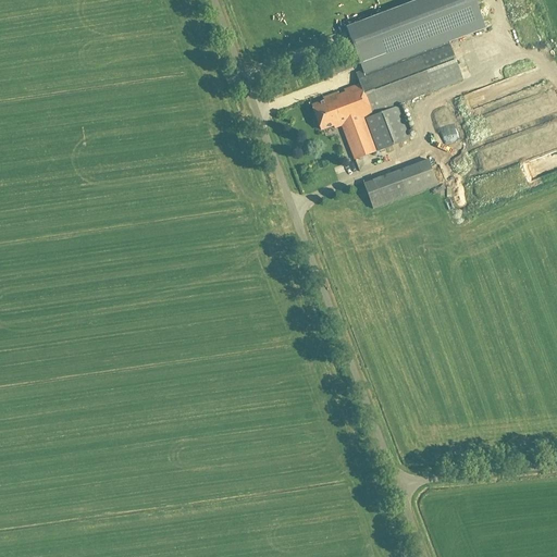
[(420,0),(347,28),(363,71),(446,39),(483,26),(473,0),(420,0)]
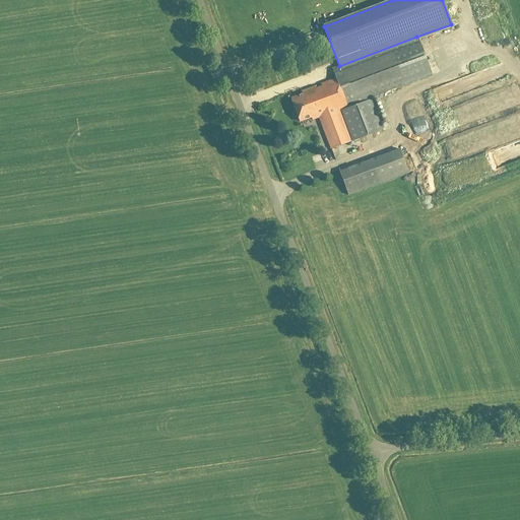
[(331,69),(335,78),(320,84),(321,86),(316,88),(315,86),(304,90),(305,94),(289,100),(299,123),(311,118),(312,120),(318,118),(330,149),(381,130),(370,99),(431,75),(416,37),(339,66),(338,67),(331,69)]
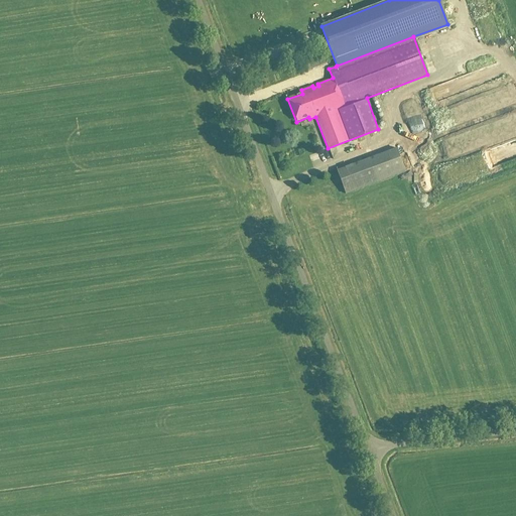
[(331,60),(326,49),(307,56),(311,68),(331,60)]
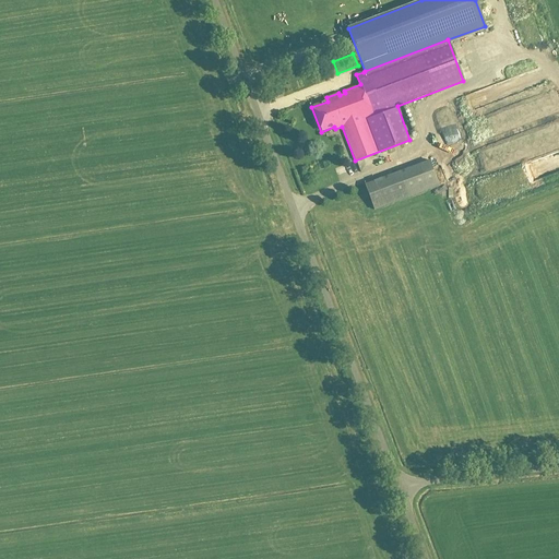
[(513,69),(516,78),(539,70),(536,61),(513,69)]
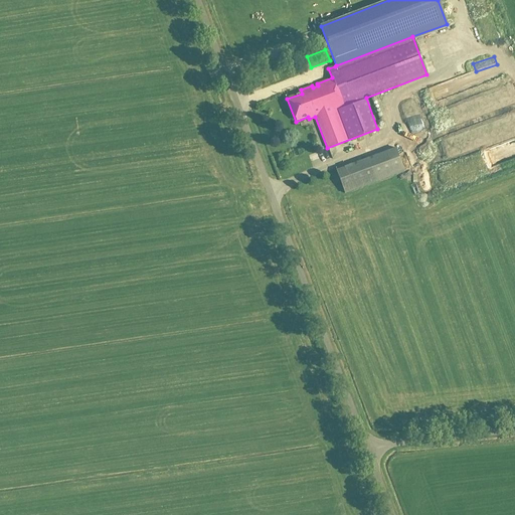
[(255,95),(265,95),(265,83),(255,83),(255,95)]
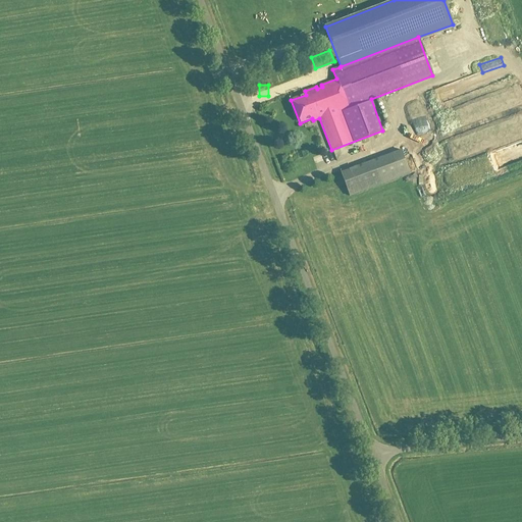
[(401,150),(341,172),(349,196),(410,173),(401,150)]
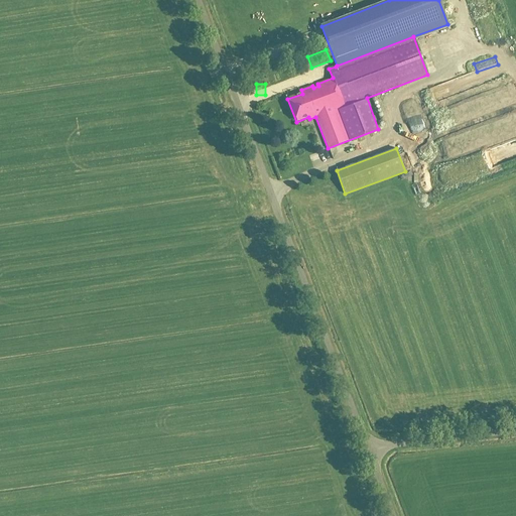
[(500,148),(490,151),(494,165),(503,162),(500,148)]
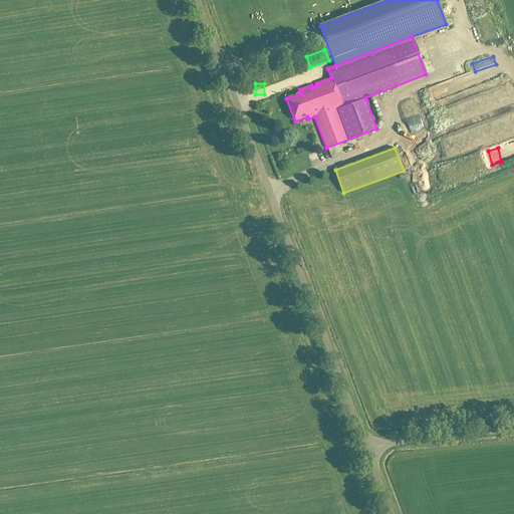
[(330,150),(324,152),(327,161),(333,159),(330,150)]
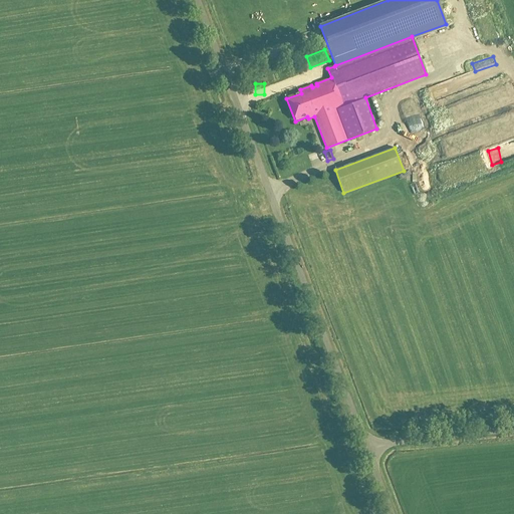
[(313,157),(317,165),(324,162),(320,154),(313,157)]
